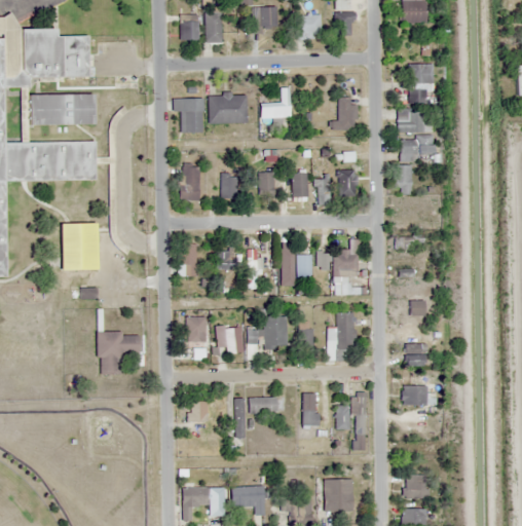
[(426,22),(426,0),(402,0),(402,22),(426,22)]
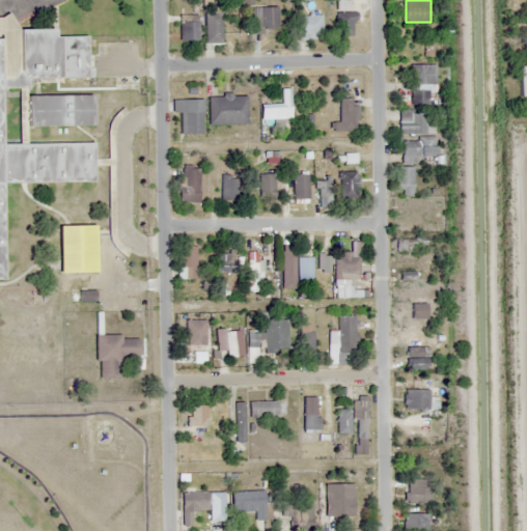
[(255,31),(280,31),(280,6),(255,7),(255,31)]
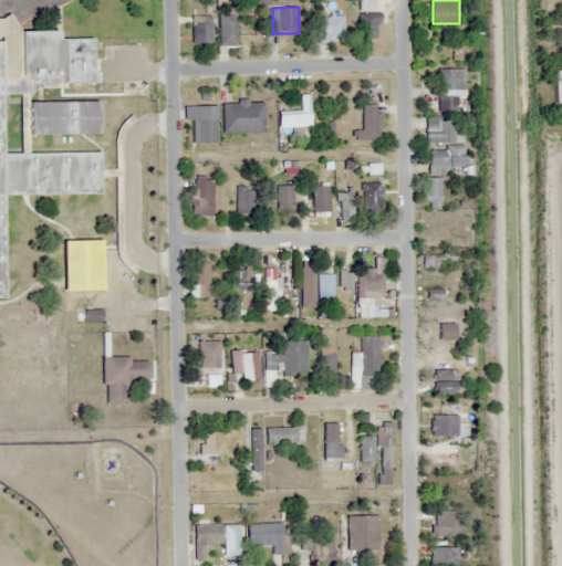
[(381,39),(381,12),(362,12),(362,39),(381,39)]
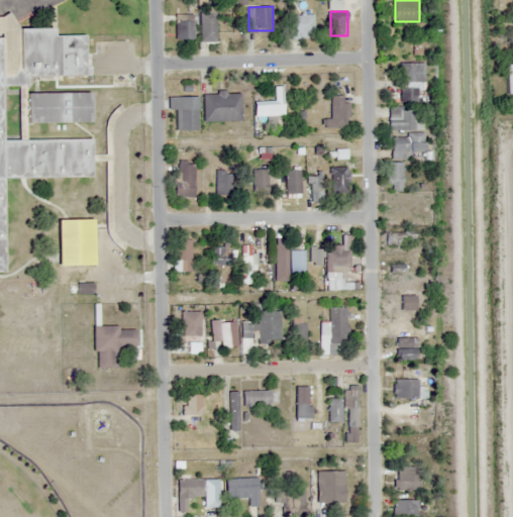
[(219,12),(203,12),(203,42),(219,42),(219,12)]
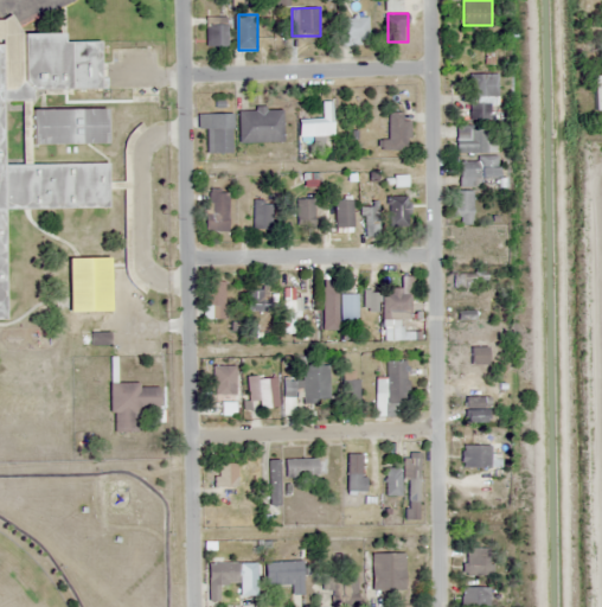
[(209,17),(209,50),(229,50),(229,17),(209,17)]
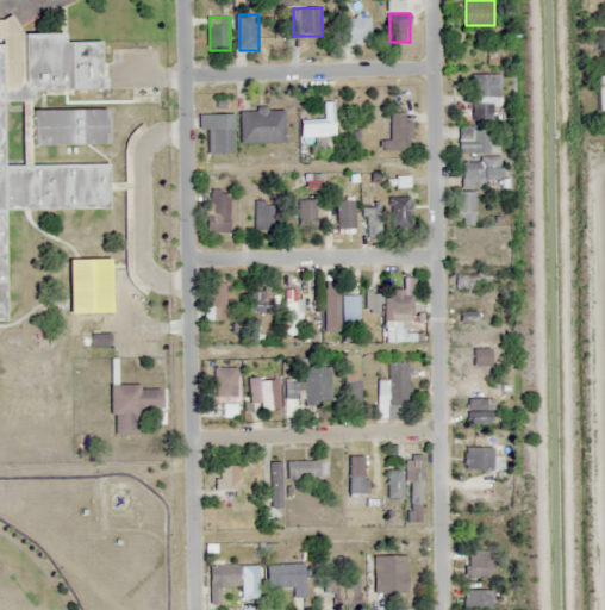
[(345,45),(373,45),(373,18),(345,18),(345,45)]
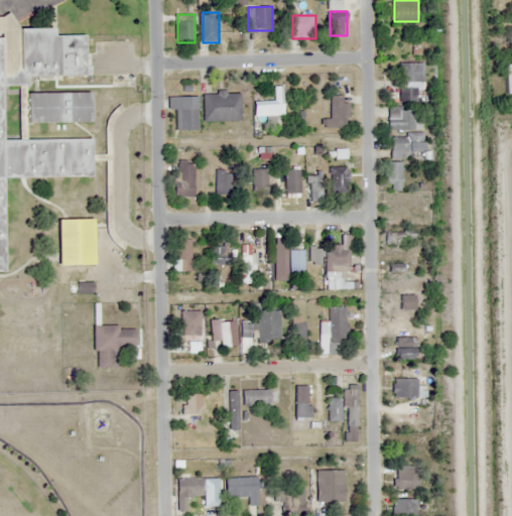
[(5,176),(93,176),(93,139),(4,139),(4,86),(27,86),(30,76),(87,76),(87,31),(20,31),(13,16),(0,16),(0,271),(5,271),(5,176)]
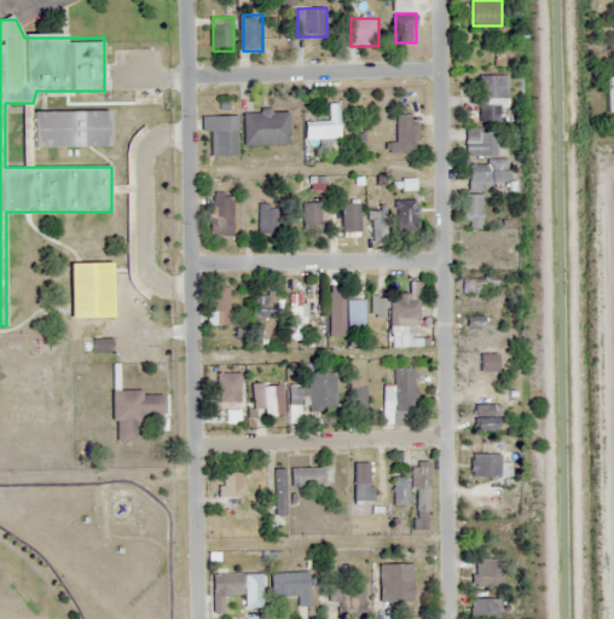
[(481,75),(481,121),(509,121),(509,75),(481,75)]
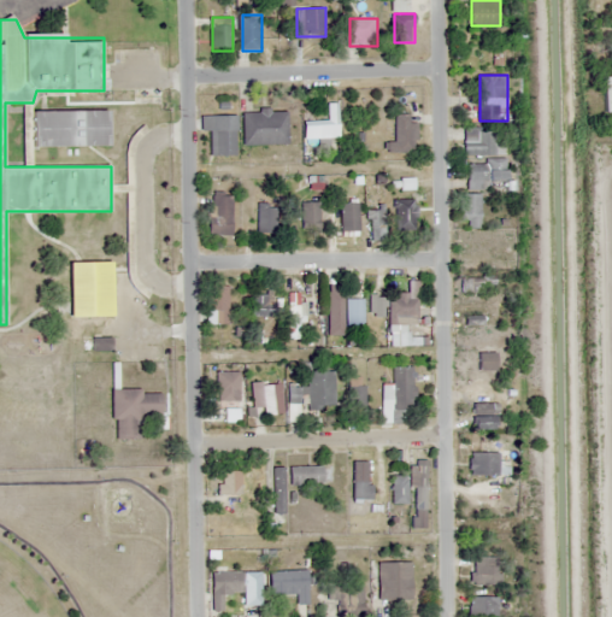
[(313,139),(341,139),(341,103),(330,103),(330,121),(313,121),(313,139)]
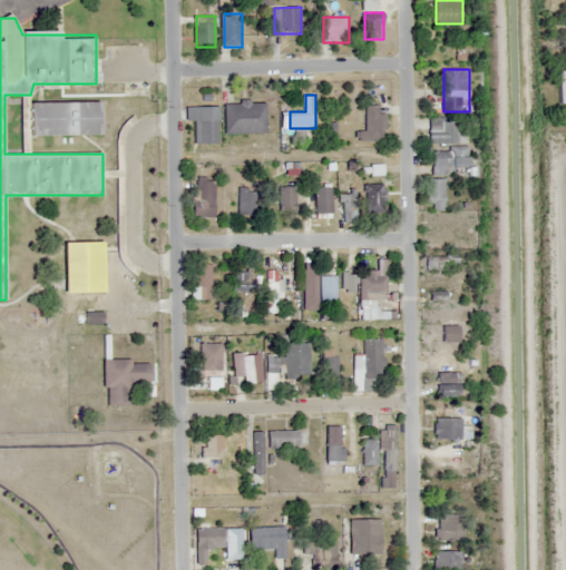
[(101,135),(101,101),(30,101),(30,135),(101,135)]
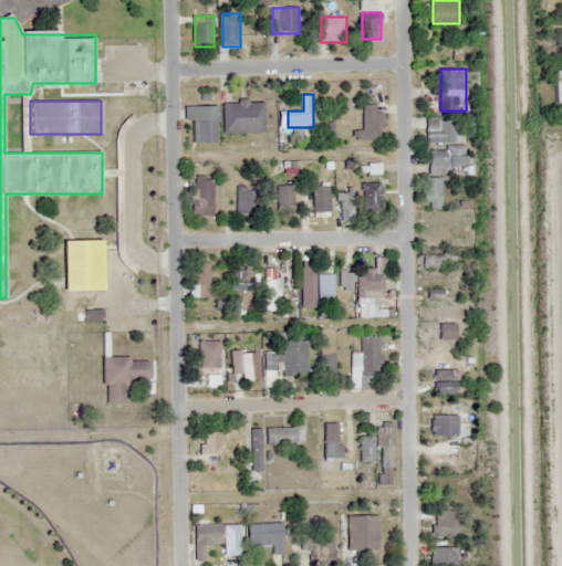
[(226,102),(226,132),(267,132),(267,102),(226,102)]
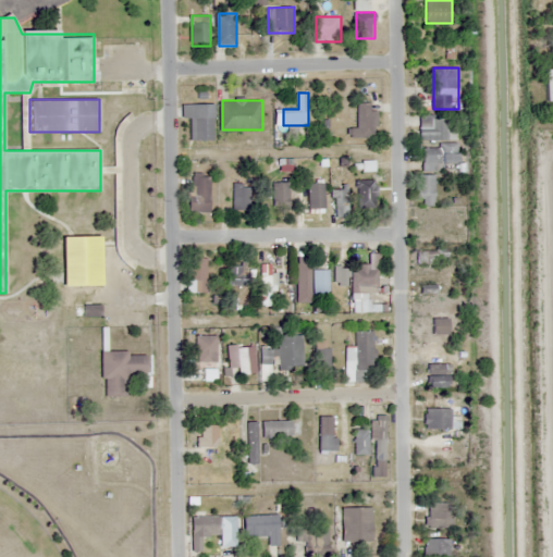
[(349,127),(349,137),(377,137),(377,102),(359,102),(359,127),(349,127)]
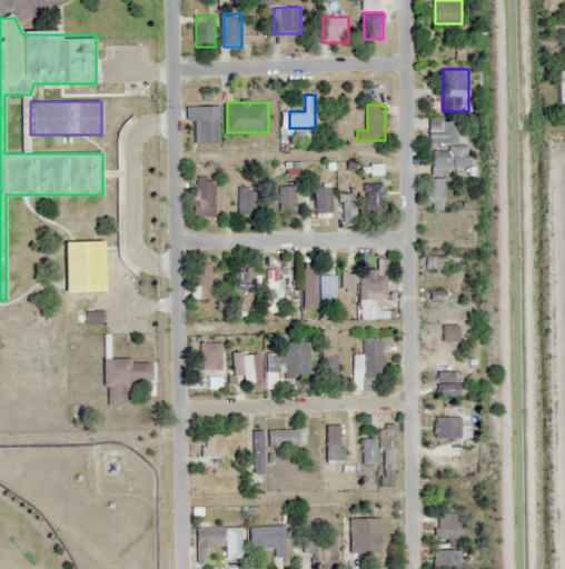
[(187,106),(187,120),(197,120),(197,143),(220,143),(220,106),(187,106)]
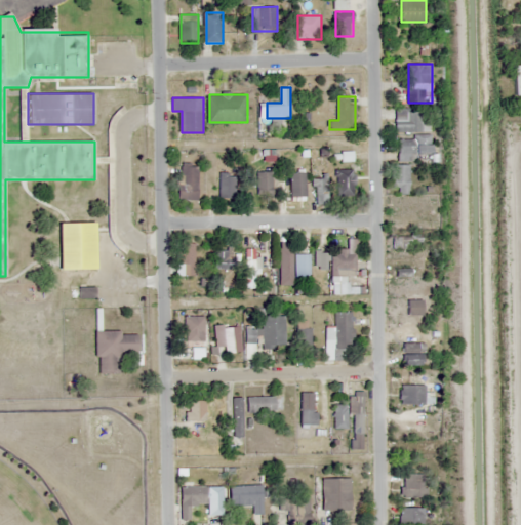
[(397,132),(423,132),(423,109),(397,109),(397,132)]
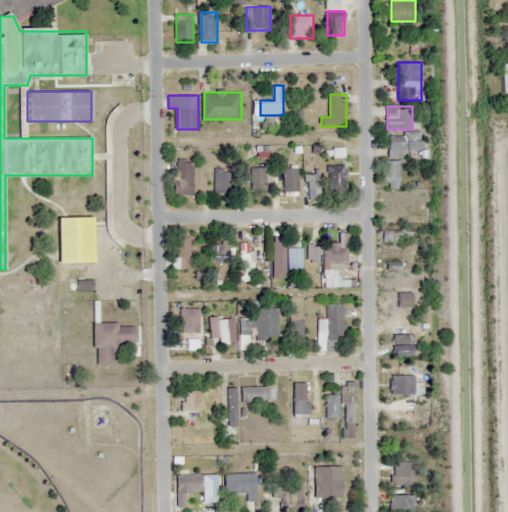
[(421,135),(390,135),(390,150),(421,150),(421,135)]
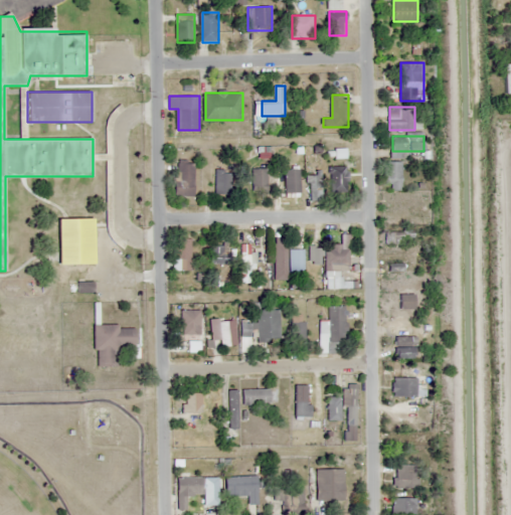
[(177,196),(196,196),(196,162),(177,162),(177,196)]
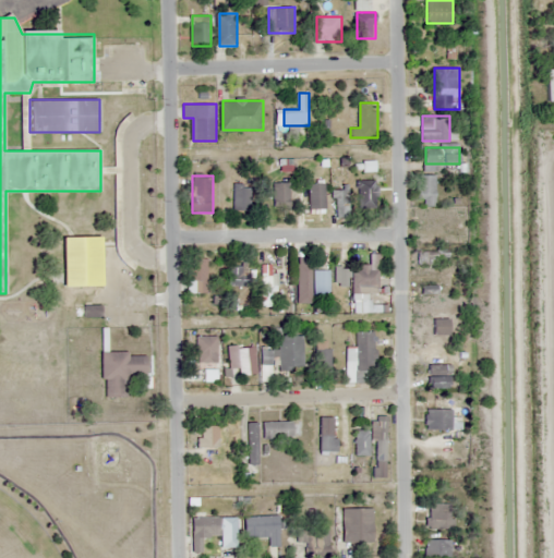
[(437,176),(420,176),(420,206),(437,206),(437,176)]
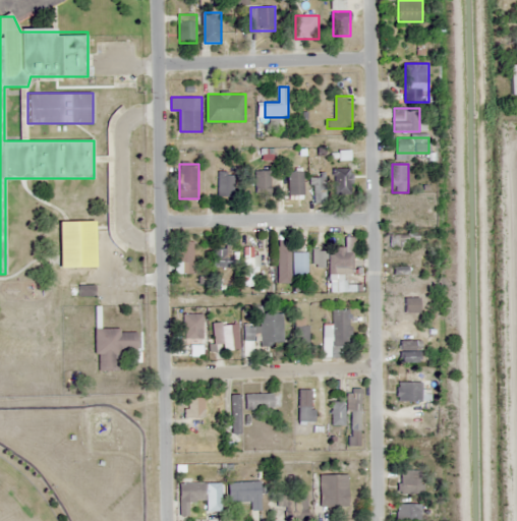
[(336,168),(336,192),(353,192),(353,168),(336,168)]
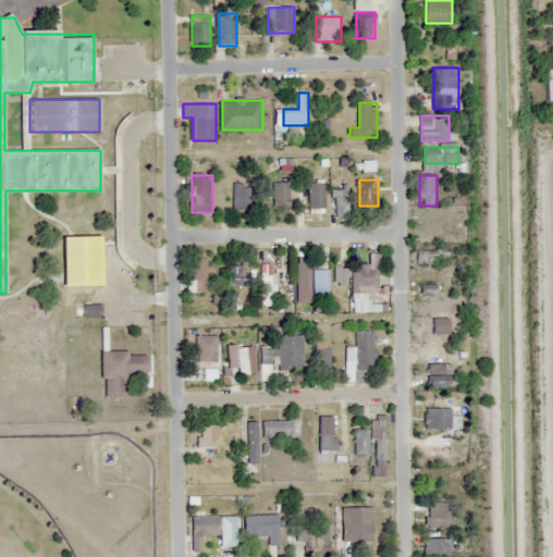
[(255,183),(234,183),(234,210),(255,210),(255,183)]
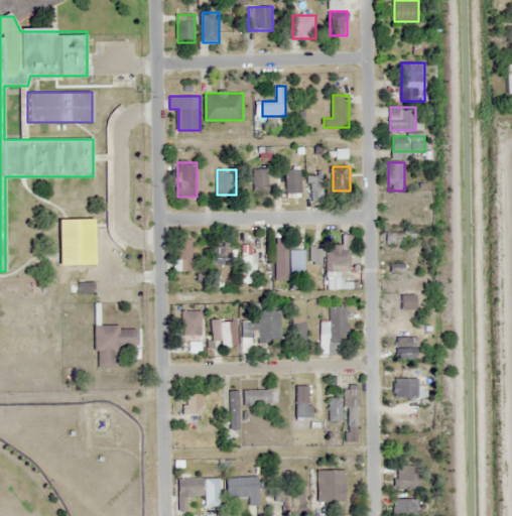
[(255,169),(255,189),(269,189),(269,169),(255,169)]
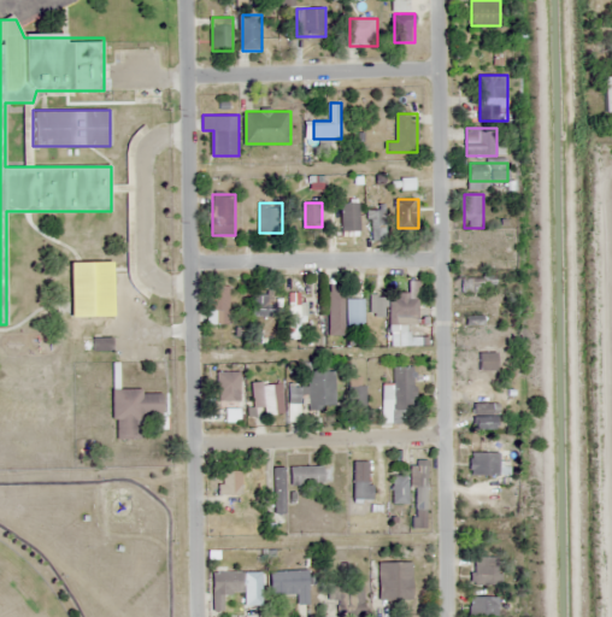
[(362,231),(362,203),(342,203),(342,231),(362,231)]
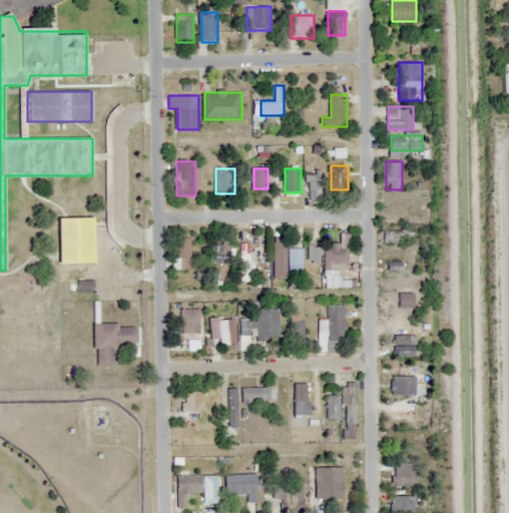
[(310,174),(310,199),(321,199),(321,174),(310,174)]
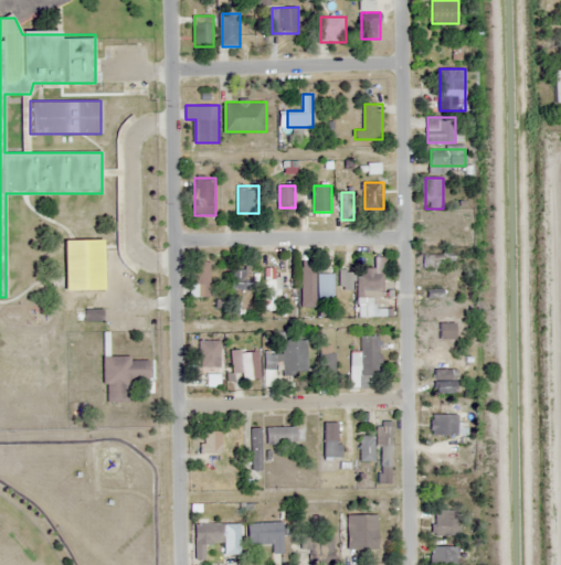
[(65,289),(104,289),(104,240),(65,240),(65,289)]
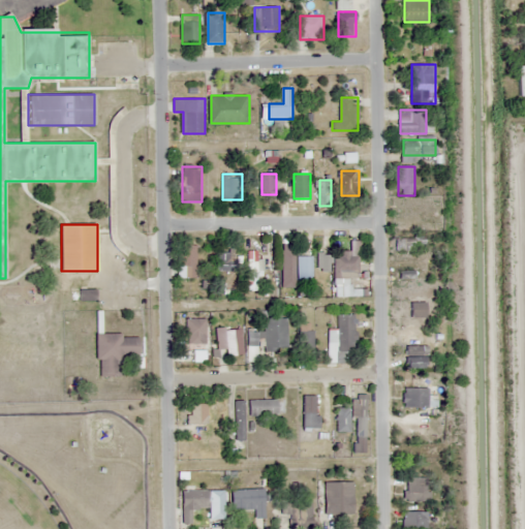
[(399,250),(426,250),(426,239),(399,239),(399,250)]
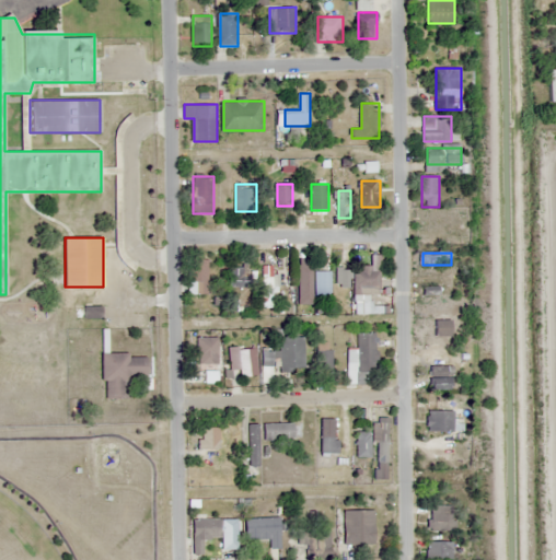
[(210,293),(210,258),(192,258),(192,293),(210,293)]
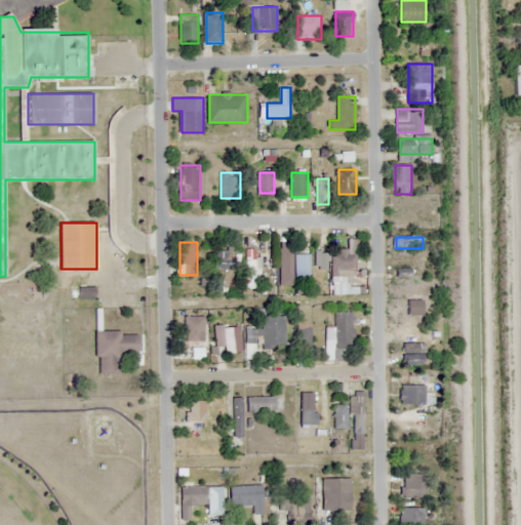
[(281,280),(294,280),(294,244),(281,244),(281,280)]
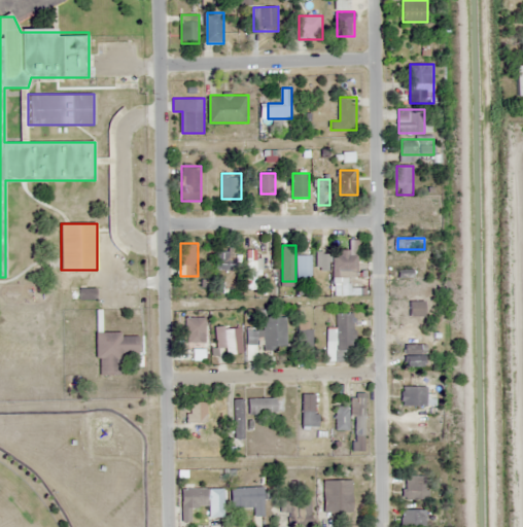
[(216,249),(215,269),(236,270),(237,250),(216,249)]
